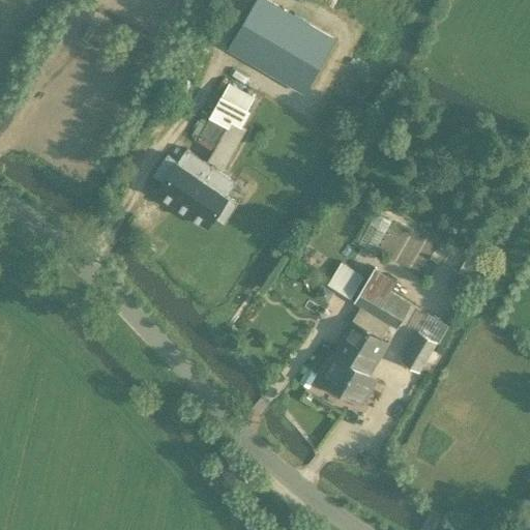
[(267,0),(257,0),(229,49),(304,92),(334,38),(267,0)]
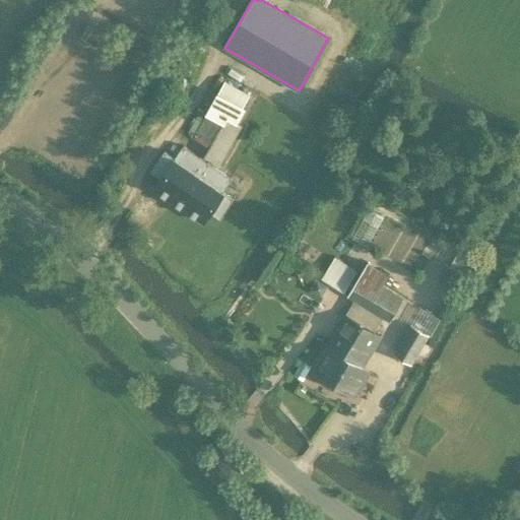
[(218,94),(207,115),(224,124),(228,118),(232,121),(235,122),(243,107),(250,95),(224,81),(218,94)]
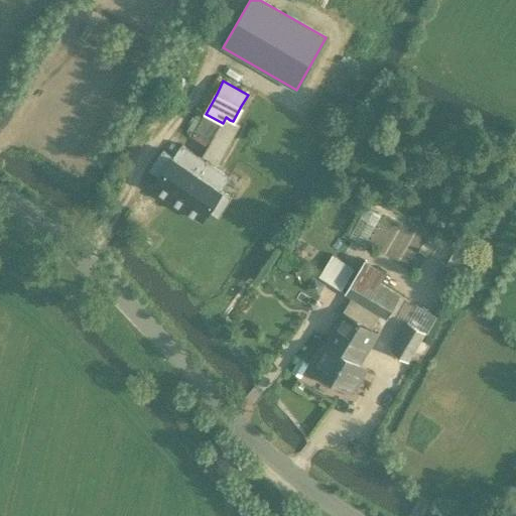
[(206,114),(194,134),(224,151),(239,125),(236,123),(233,121),(230,120),(226,117),(223,123),(206,114)]
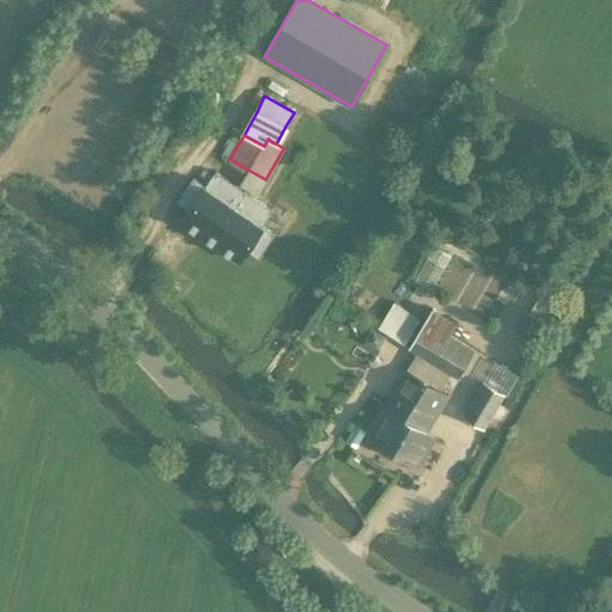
[(194,178),(177,202),(189,210),(181,222),(238,261),(246,249),(258,257),(275,233),(263,225),(273,210),(215,171),(206,187),(194,178)]
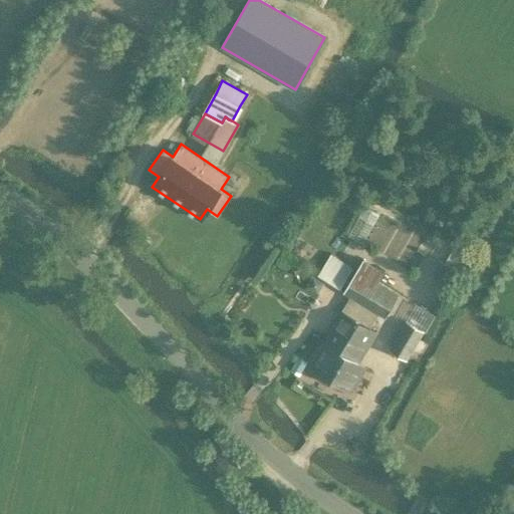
[(361,205),(348,236),(365,243),(378,211),(361,205)]
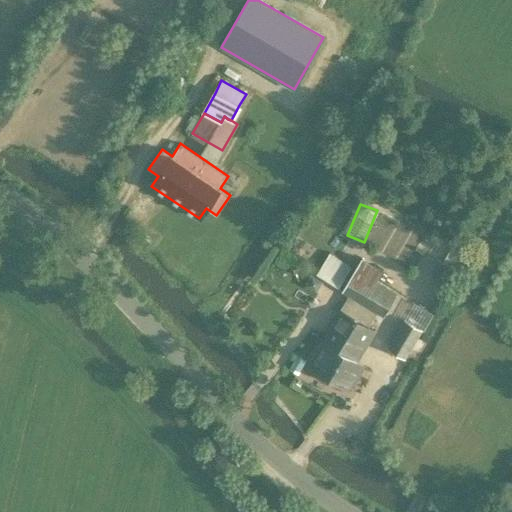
[(338,288),(350,267),(328,255),(316,275),(338,288)]
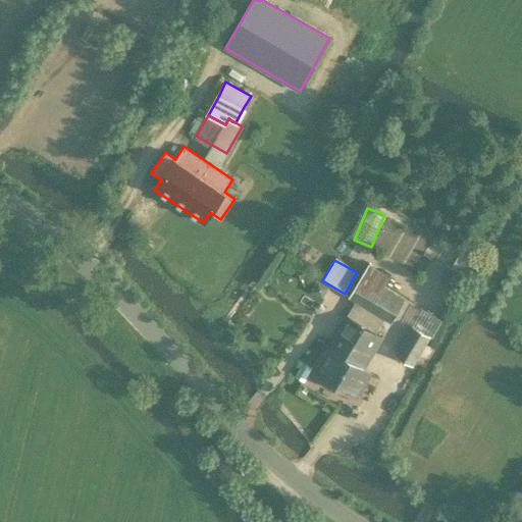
[(370,309),(382,289),(389,276),(368,263),(349,297),(357,301),(370,309)]
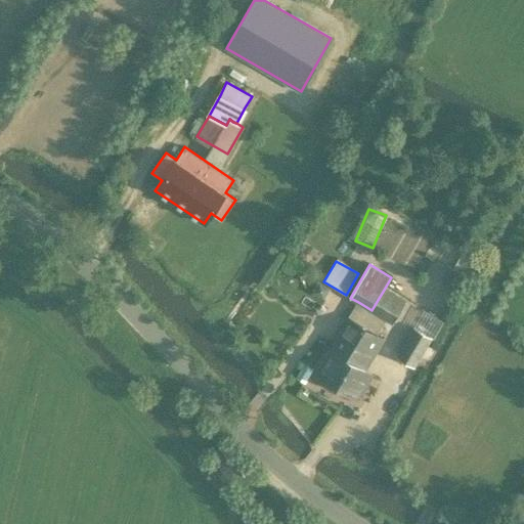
[(456,289),(465,275),(450,267),(443,281),(456,289)]
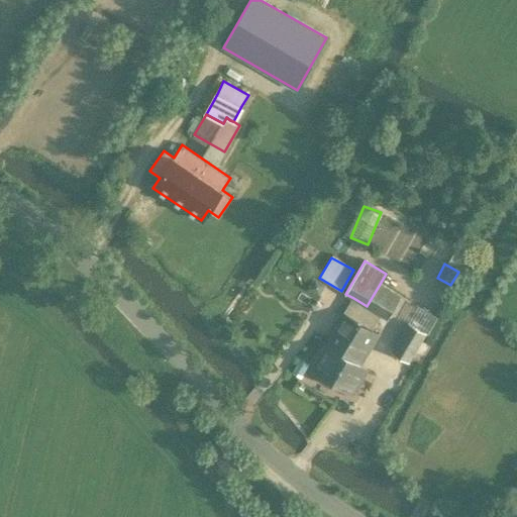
[(367,306),(381,315),(387,319),(400,298),(379,286),(367,306)]
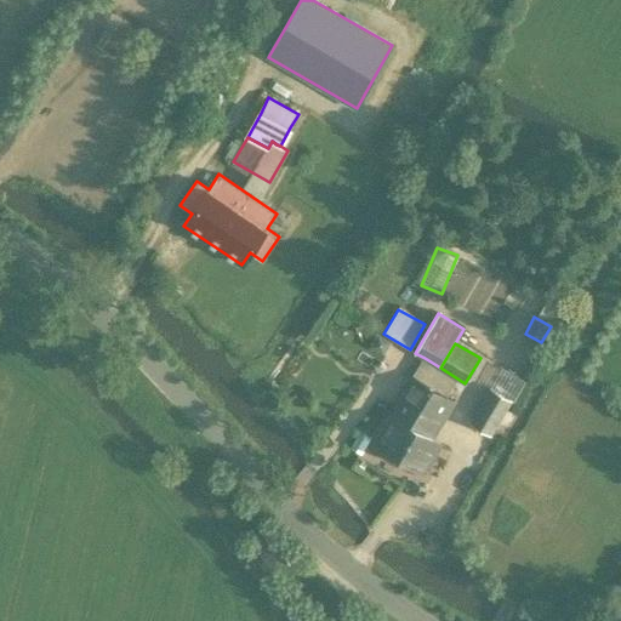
[(457,379),(440,368),(425,358),(392,412),(433,437),(455,402),(446,397),(457,379)]
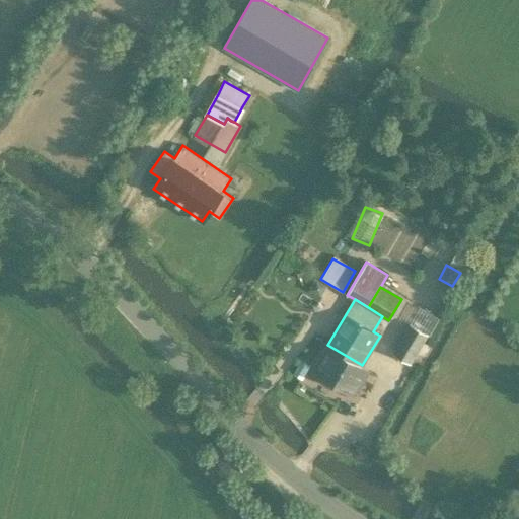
[(410,325),(392,354),(411,364),(427,336),(410,325)]
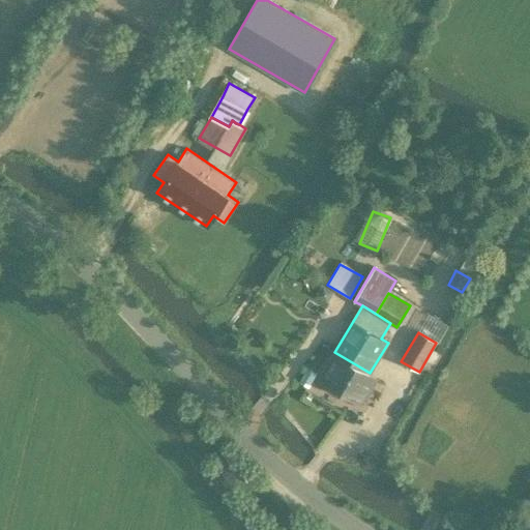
[(370,374),(370,373),(334,352),(319,379),(342,392),(340,394),(351,402),(353,399),(362,404),(378,378),(370,374)]
